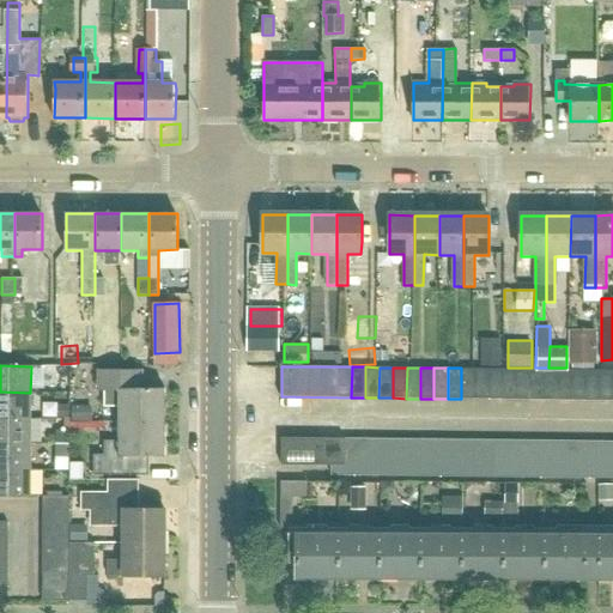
[(461,399),(475,399),(475,369),(461,368),(461,399)]
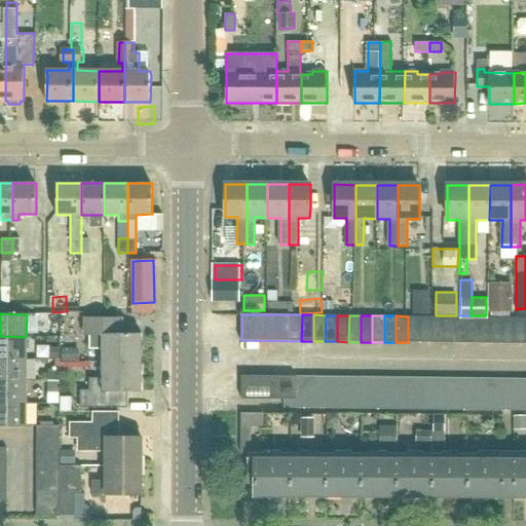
[(419,316),(408,316),(408,342),(419,343),(419,316)]
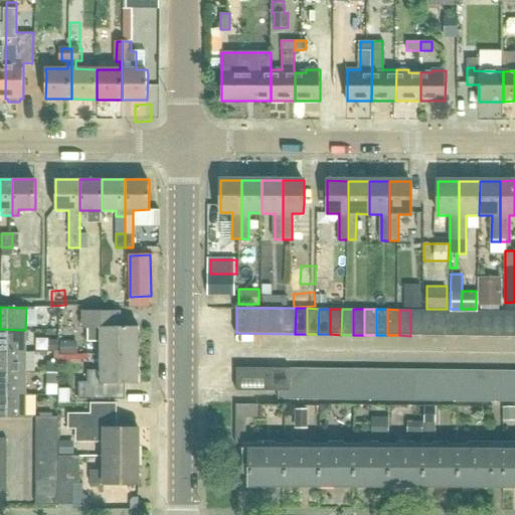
[(410,336),(422,336),(422,310),(410,310),(410,336)]
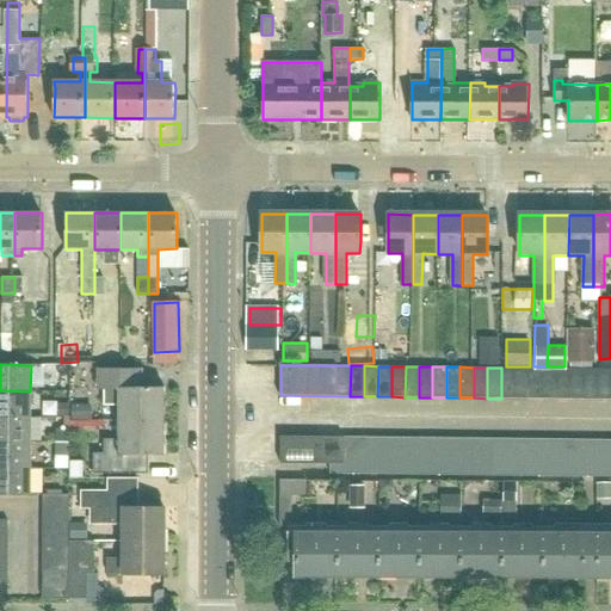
[(514,368),(501,368),(501,399),(514,399),(514,368)]
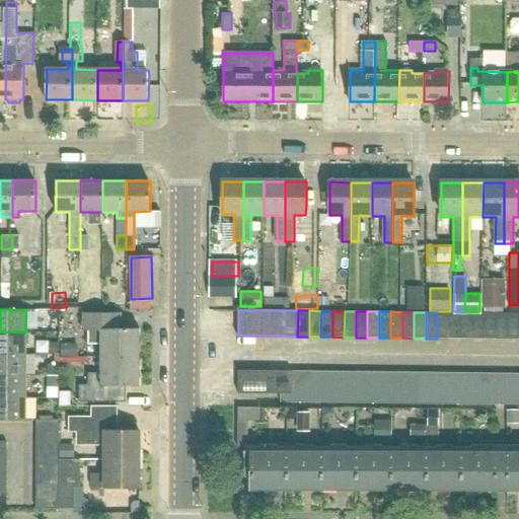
[(437,339),(448,339),(449,312),(437,312),(437,339)]
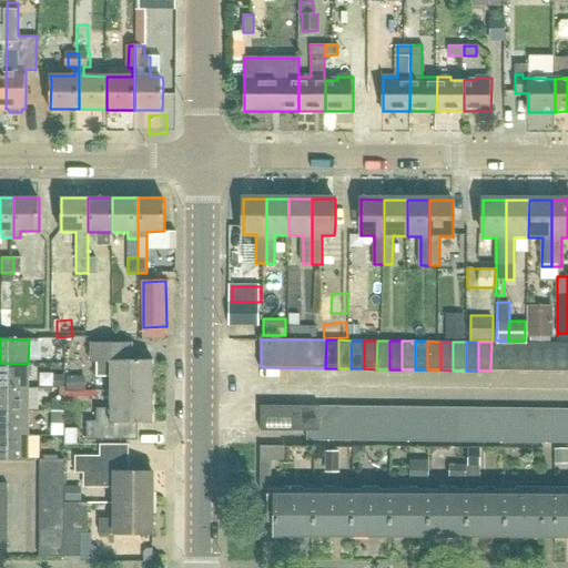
[(504,342),(492,342),(490,371),(504,371),(504,342)]
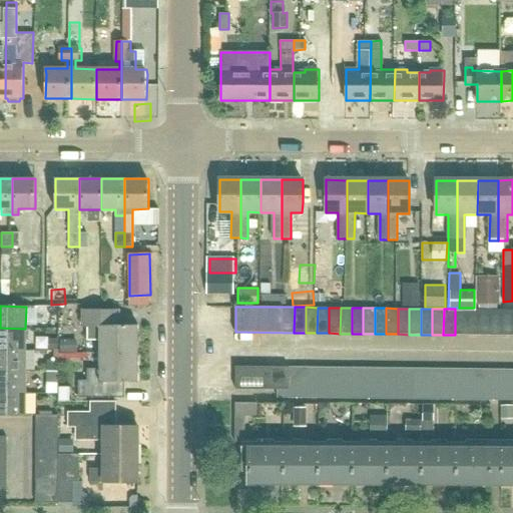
[(455,335),(466,335),(467,310),(455,309),(455,335)]
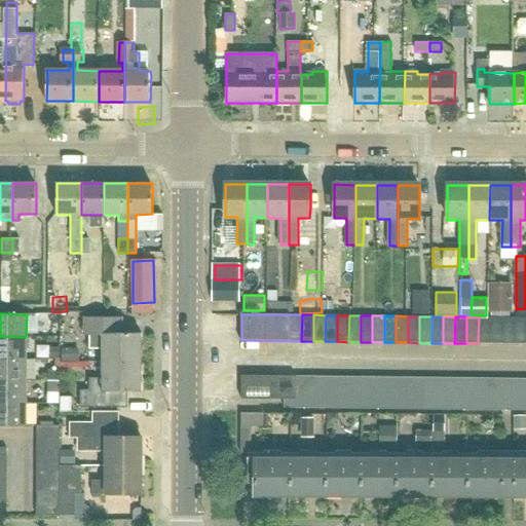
[(490,317),(479,317),(478,343),(490,343),(490,317)]
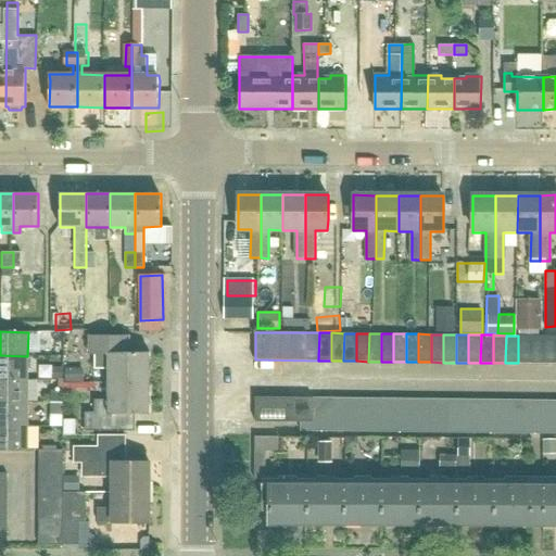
[(518,363),(530,364),(531,336),(518,336),(518,363)]
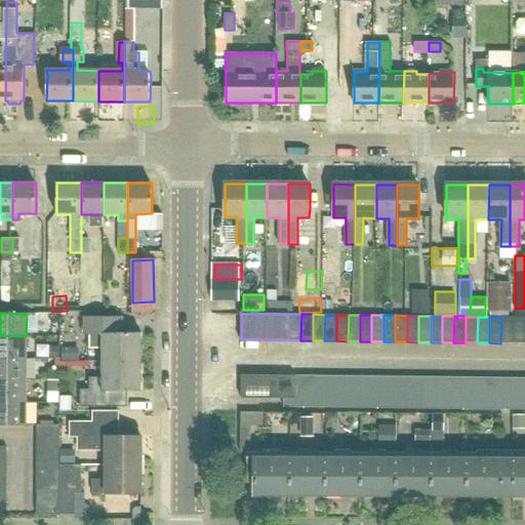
[(513,317),(501,317),(500,344),(513,344),(513,317)]
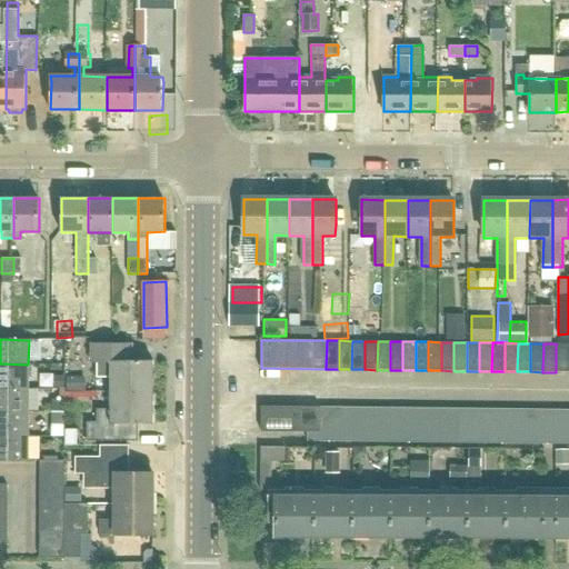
[(556,372),(568,372),(568,343),(556,343),(556,372)]
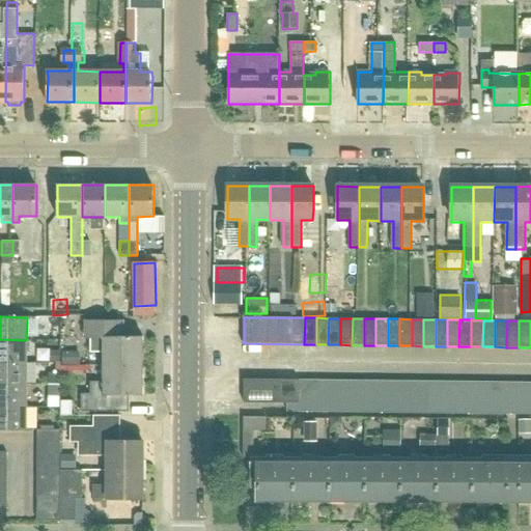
[(102,352),(102,366),(143,366),(143,337),(120,337),(120,322),(84,322),(84,338),(88,338),(89,352),(102,352)]
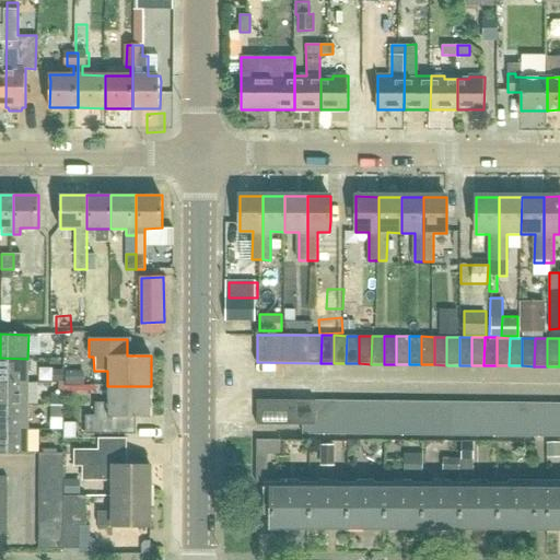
[(0,382),(27,382),(27,359),(0,358),(0,382)]
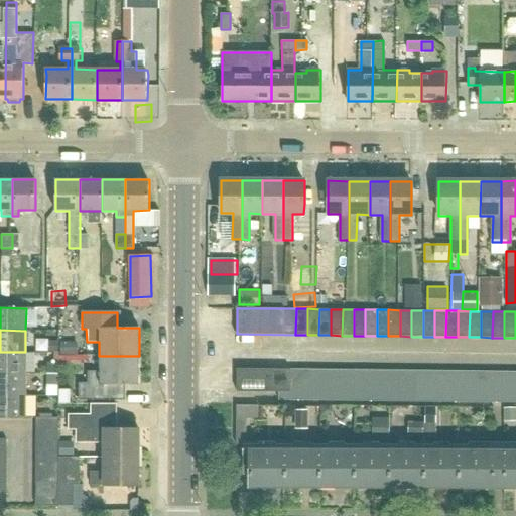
[(0,374),(25,374),(25,352),(0,352),(0,374)]
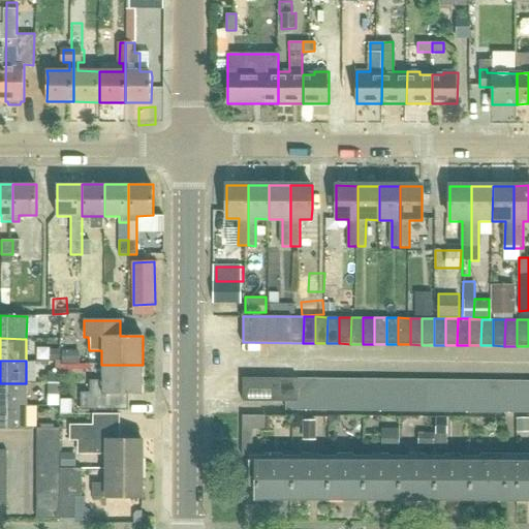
[(143,395),(143,365),(101,365),(101,380),(88,380),(88,393),(80,393),(80,409),(120,409),(120,395),(143,395)]
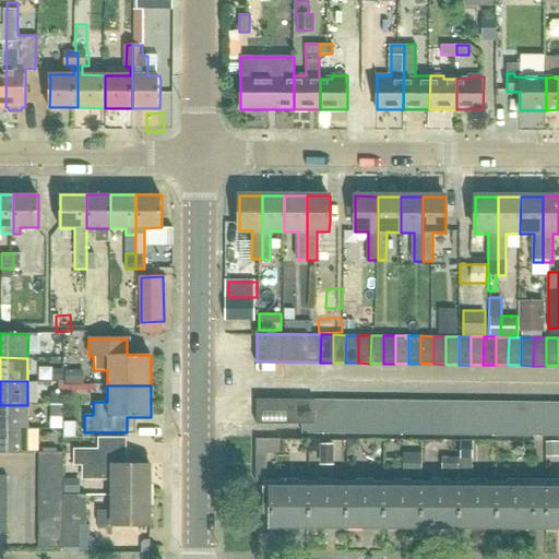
[(558,403),(257,400),(257,425),(302,425),(301,435),(558,437),(558,403)]
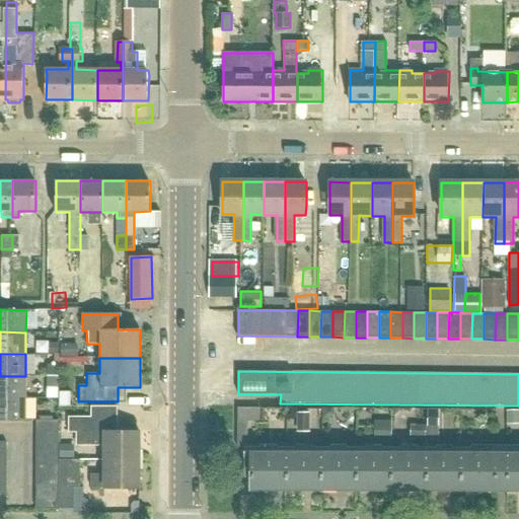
[(0,397),(25,398),(25,376),(0,376),(0,397)]
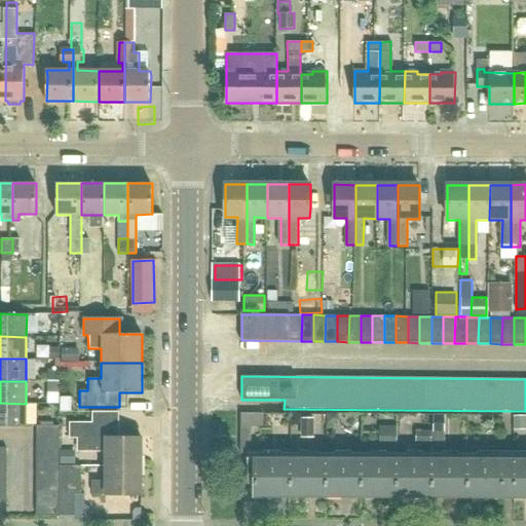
[(0,426),(26,426),(26,404),(0,403),(0,426)]
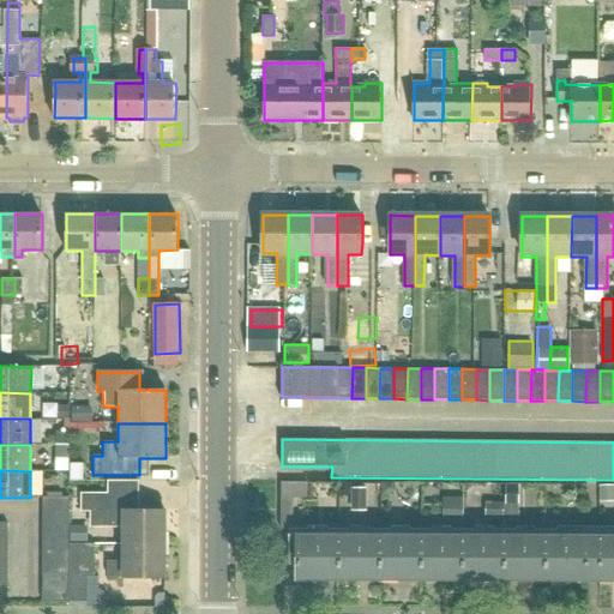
[(122,528),(122,543),(164,543),(164,510),(139,510),(139,493),(106,493),(82,493),(82,511),(109,512),(109,527),(122,528)]
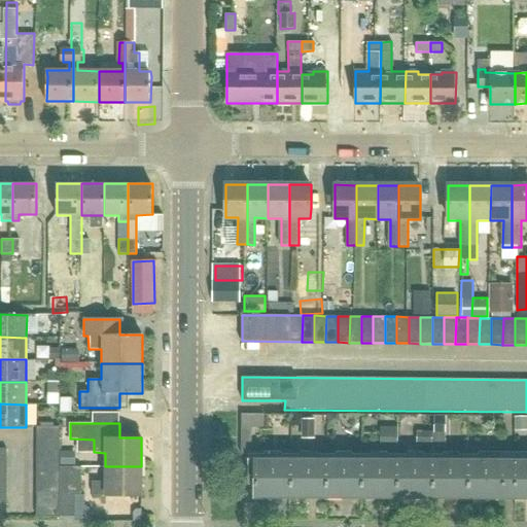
[(36,438),(60,438),(60,426),(36,426),(36,438)]
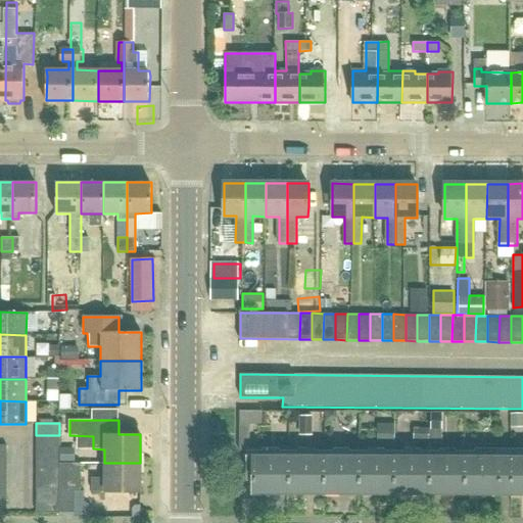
[(59,435),(36,435),(36,446),(59,446),(59,435)]
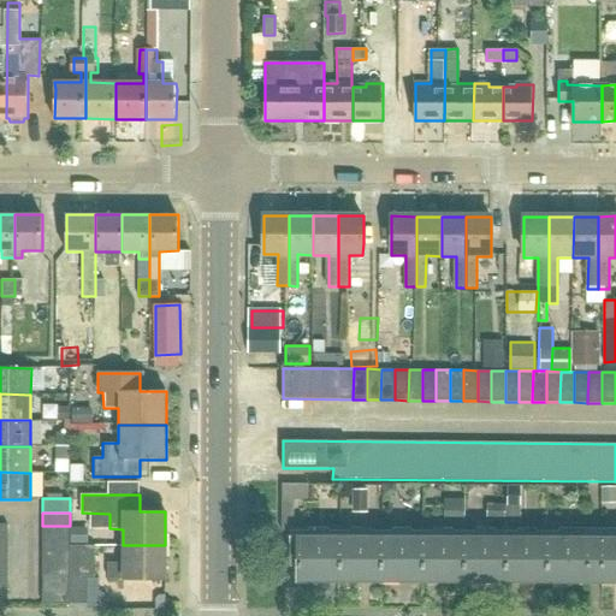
[(70,526),(42,526),(42,539),(70,538),(70,526)]
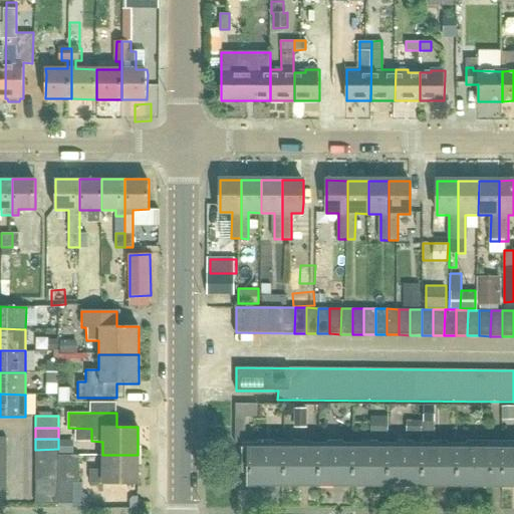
[(58,449),(35,450),(35,460),(58,460),(58,449)]
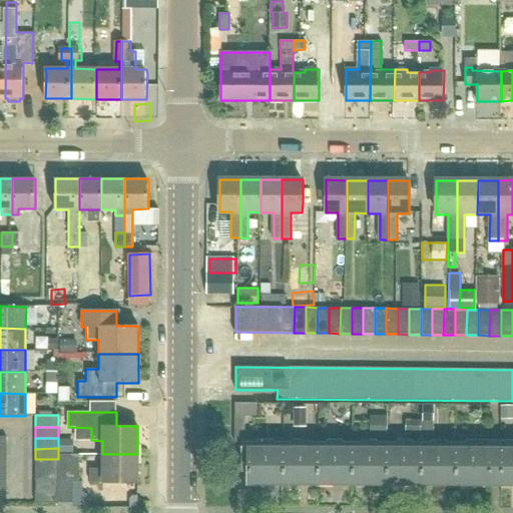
[(512,448),(241,448),(241,472),(247,472),(247,485),(512,485),(512,448)]
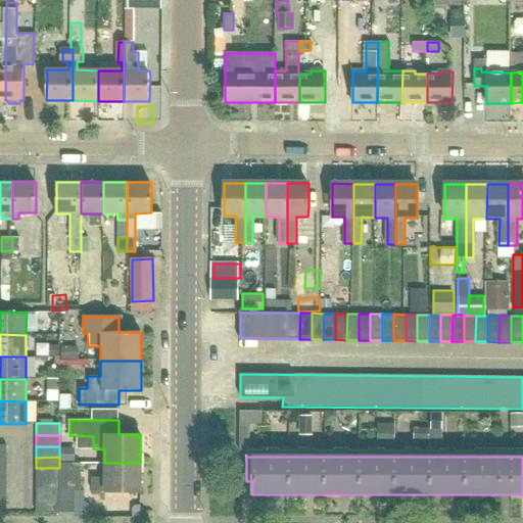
[(59,463),(59,491),(82,492),(82,464),(59,463)]
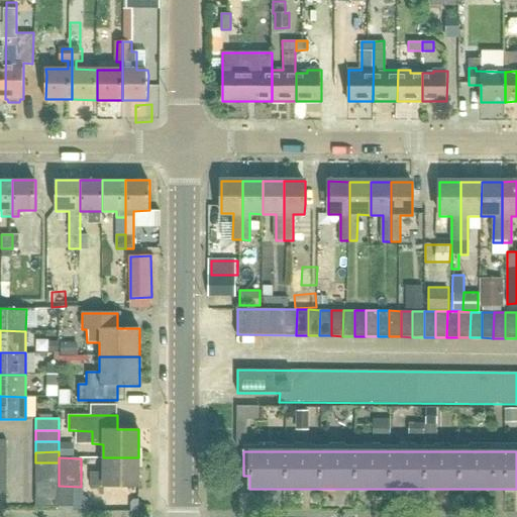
[(138,486),(138,457),(103,457),(103,473),(91,472),(90,486),(138,486)]
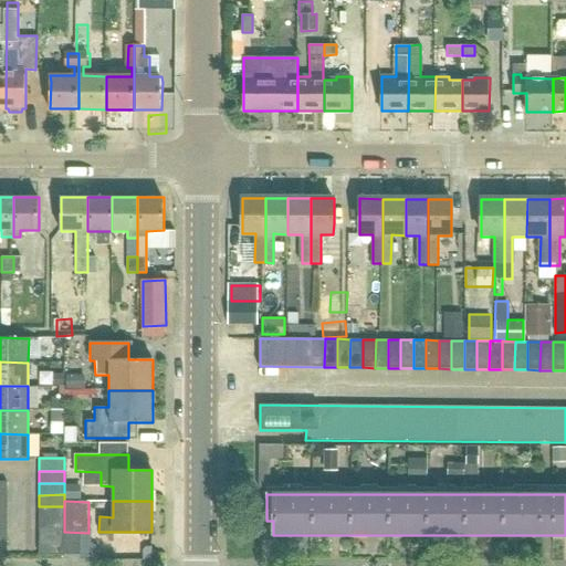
[(64,506),(39,506),(39,519),(64,519),(64,506)]
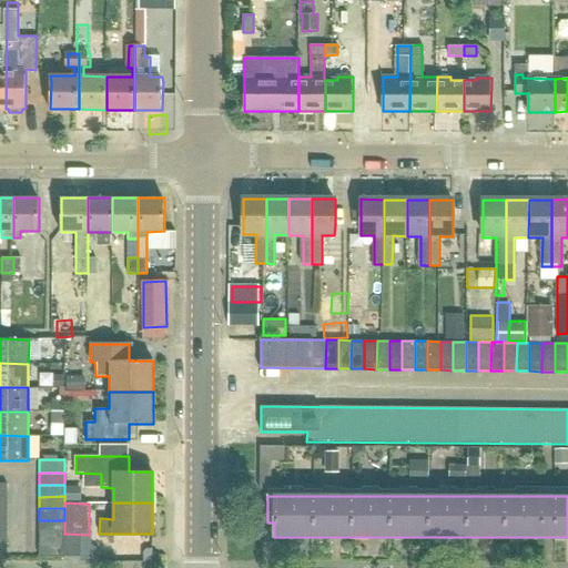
[(64,520),(39,520),(39,533),(64,533),(64,520)]
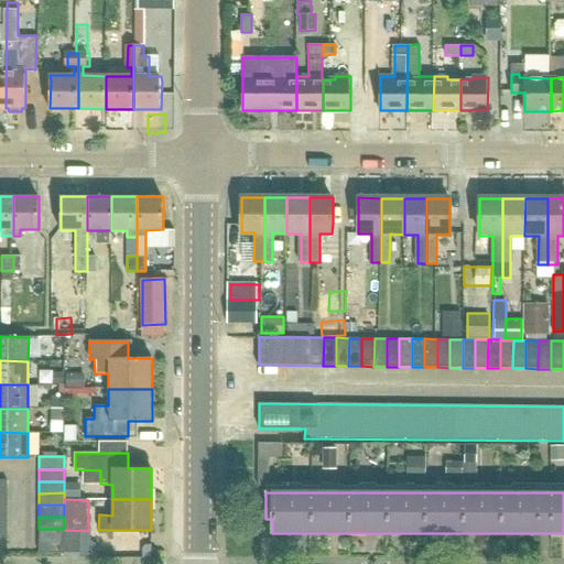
[(64,541),(64,530),(64,529),(39,529),(39,541),(64,541)]
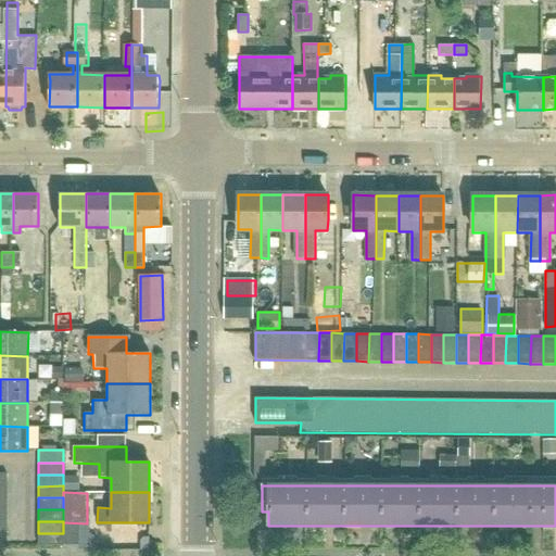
[(38,533),(38,545),(63,545),(63,533),(38,533)]
